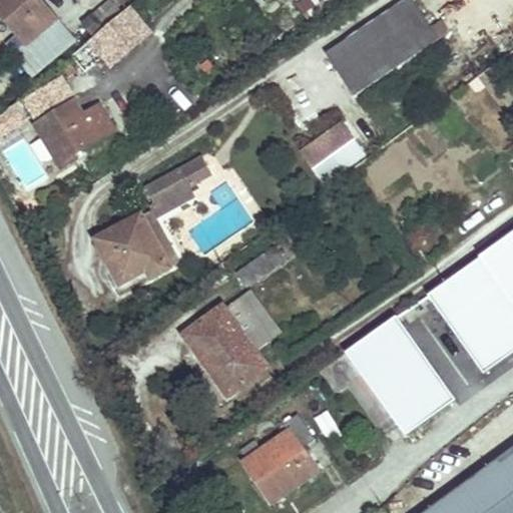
[(27,46),(56,21),(37,0),(0,0),(0,14),(19,36),(27,46)]
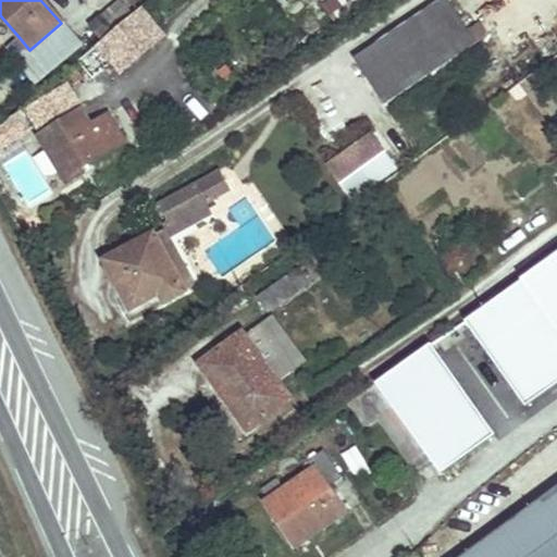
[(120,0),(101,15),(112,29),(132,13),(121,0),(120,0)]
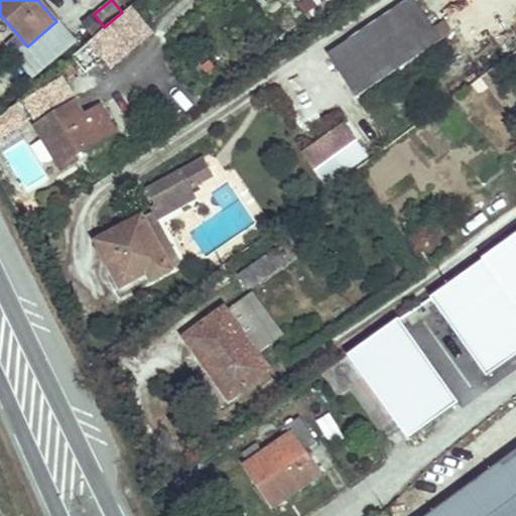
[(411,0),(328,56),(355,98),(441,40),(433,28),(414,0),(411,0)]
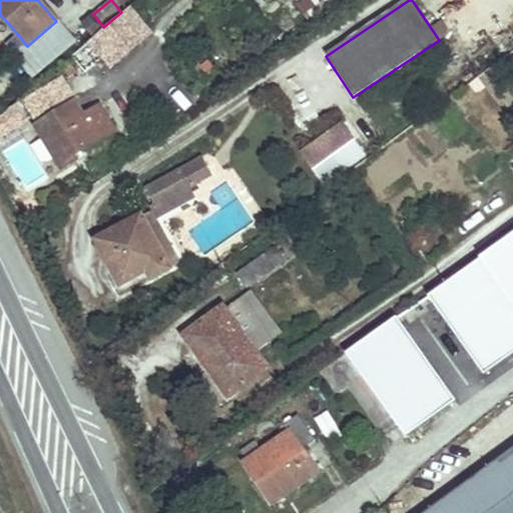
[(103,27),(93,14),(83,23),(93,36),(103,27)]
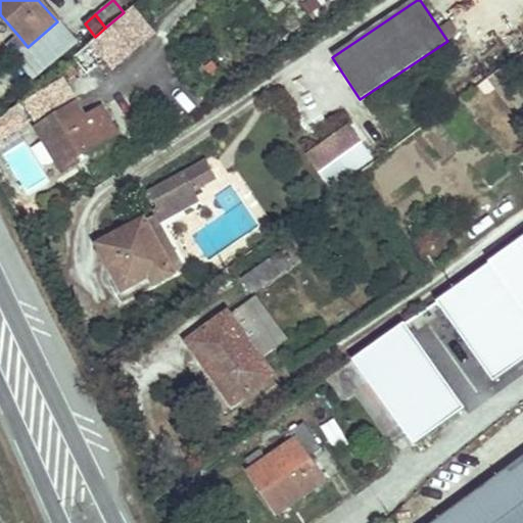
[(34,76),(74,41),(57,21),(28,47),(20,60),(34,76)]
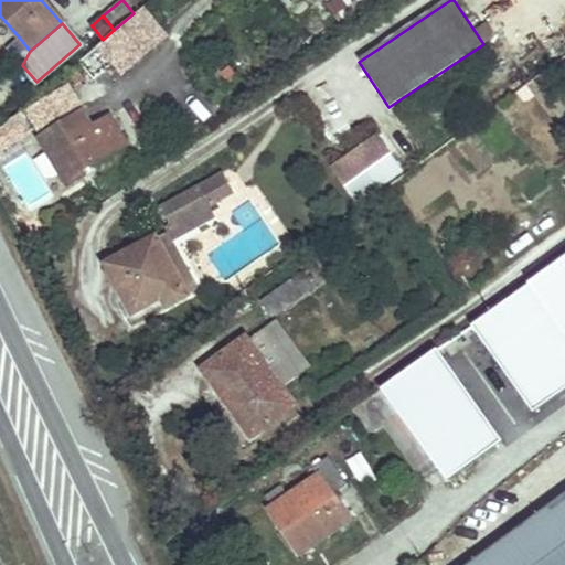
[(484,23),(475,31),(483,44),(494,38),(484,23)]
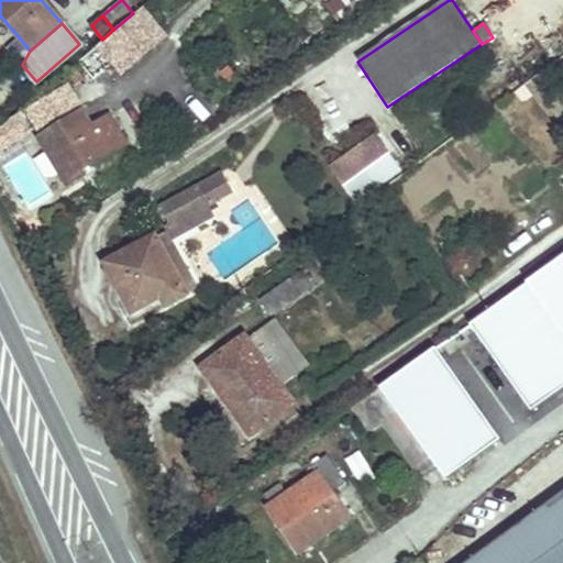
[(22,65),(30,51),(21,40),(9,50),(22,65)]
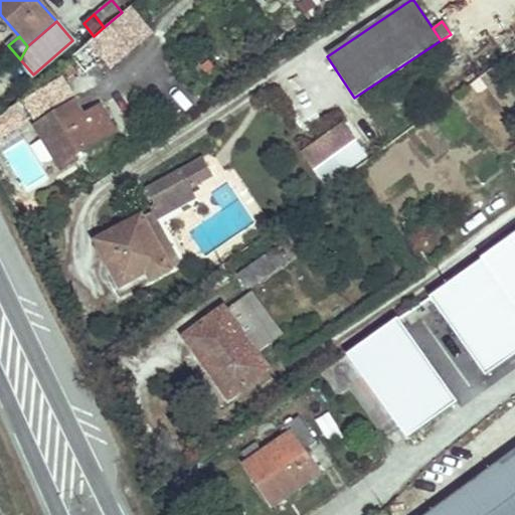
[(298,120),(307,133),(339,111),(331,98),(298,120)]
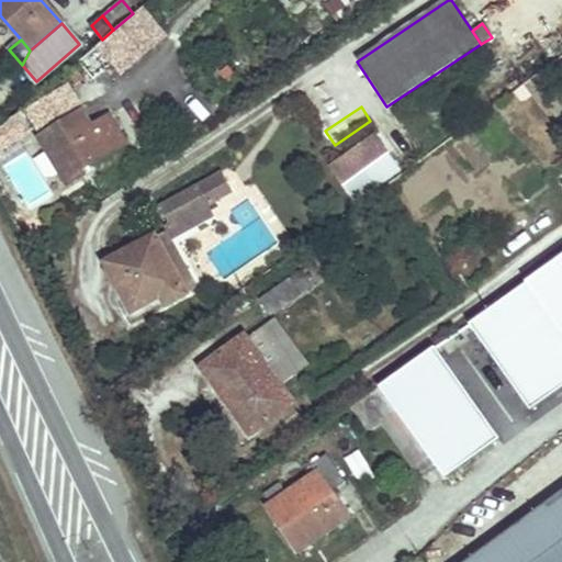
[(110,115),(91,126),(82,112),(38,139),(67,186),(83,176),(81,171),(126,143),(110,115)]
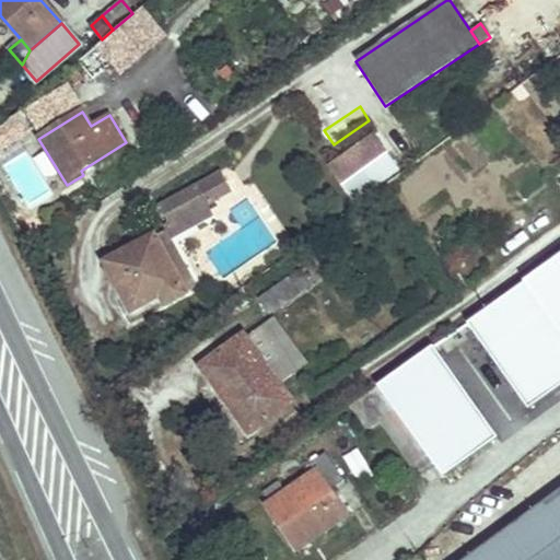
[(353,202),(399,168),(374,135),(328,167),(353,202)]
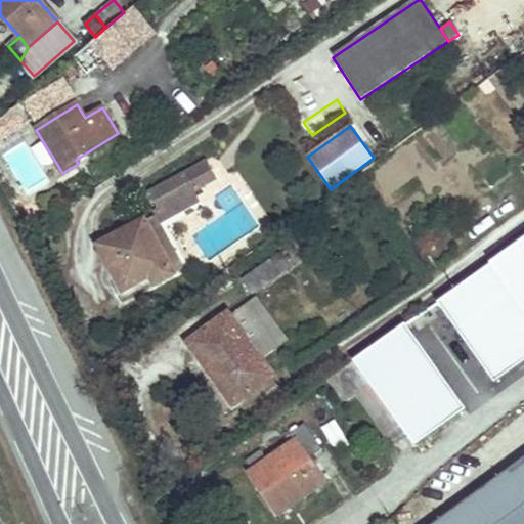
[(155,216),(160,224),(200,202),(194,191),(217,179),(208,161),(148,193),(157,210),(153,212),(155,216)]
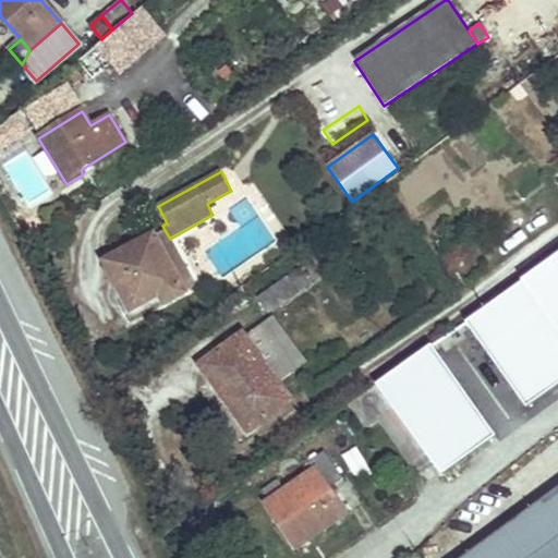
[(165,230),(154,235),(185,292),(195,287),(170,239),(165,230)]
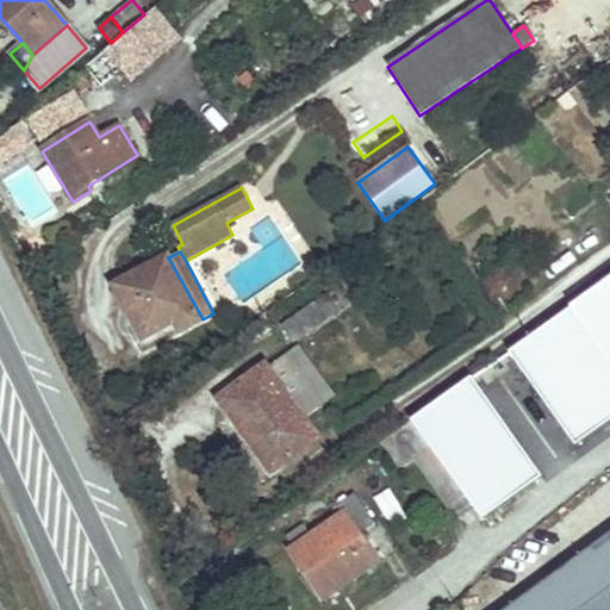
[(168,257),(113,286),(143,340),(175,323),(180,332),(203,319),(168,257)]
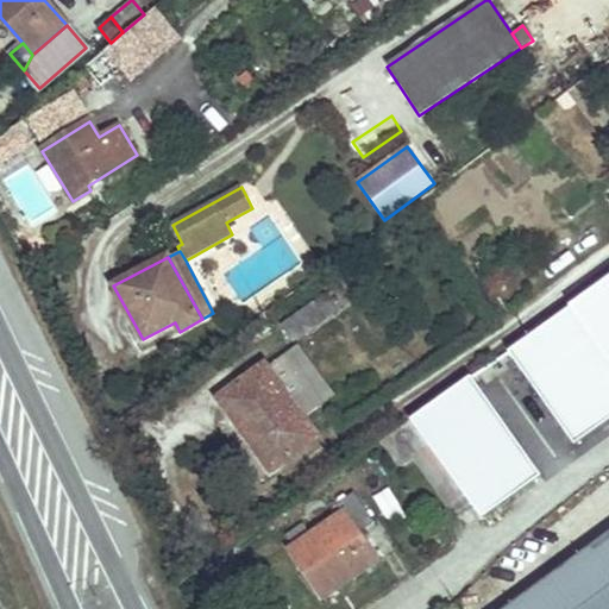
[(294,343),(327,320),(315,302),(282,326),(294,343)]
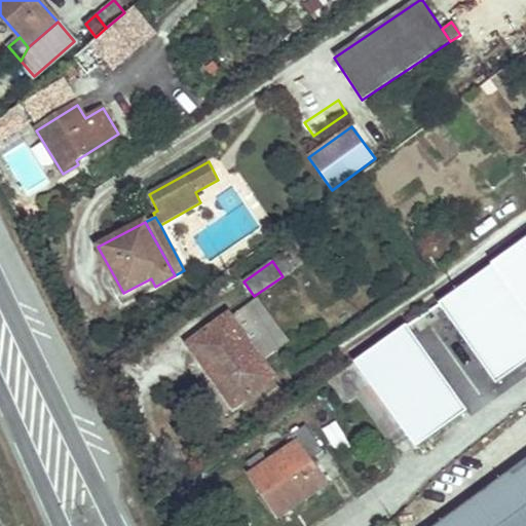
[(256,299),(243,308),(275,352),(288,343),(256,299)]
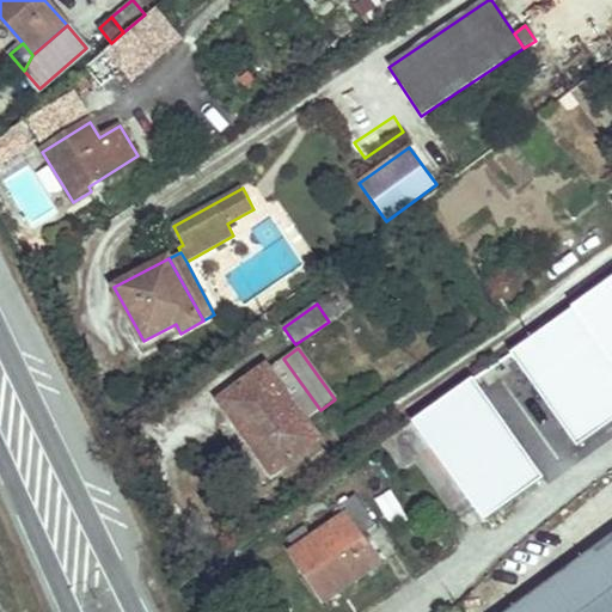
[(305,422),(320,410),(283,359),(268,371),(265,367),(219,401),(236,423),(243,418),(263,446),(256,452),(273,473),(319,440),(305,422)]
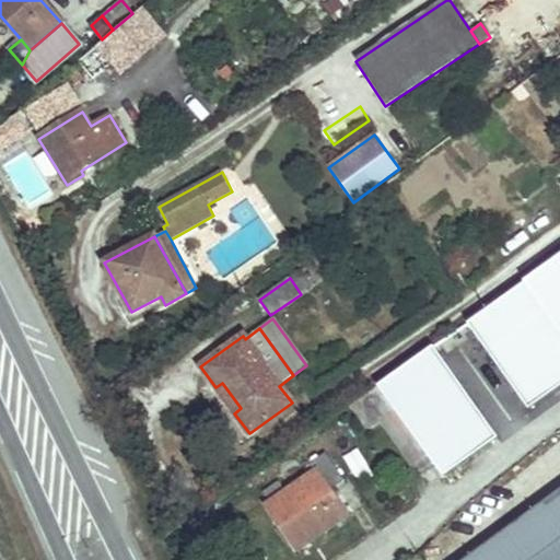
[(378,386),(427,455),(433,465),(478,432),(456,403),(439,378),(447,372),(430,349),(378,386)]
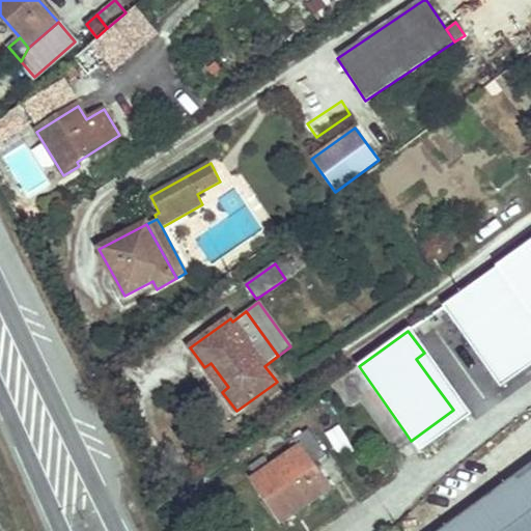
[(432,382),(442,375),(424,353),(416,359),(432,382)]
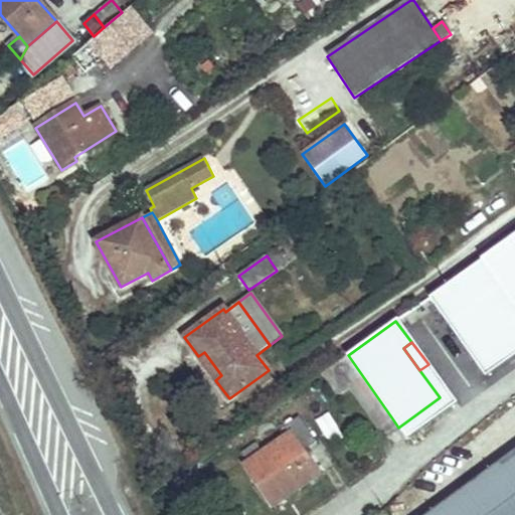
[(198,356),(215,380),(221,375),(204,352),(198,356)]
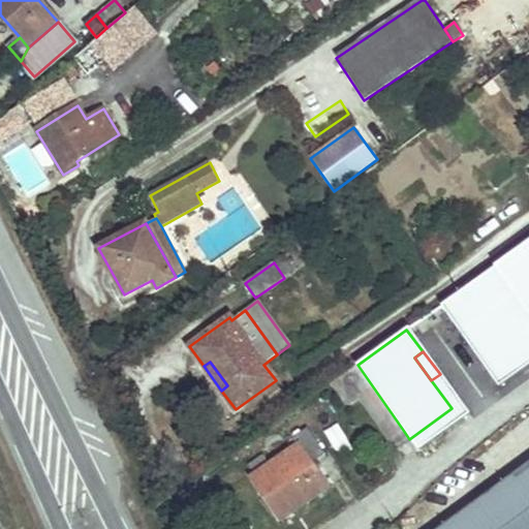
[(389,439),(403,430),(358,365),(343,374),(360,398),(389,439)]
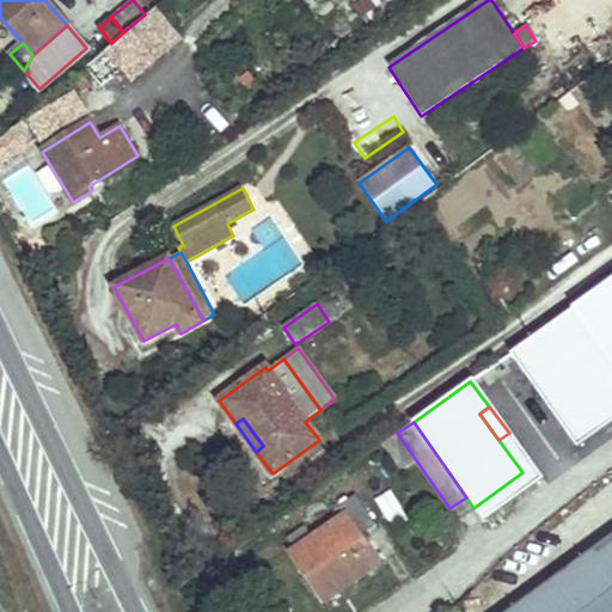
[(416,460),(397,433),(384,442),(402,470),(416,460)]
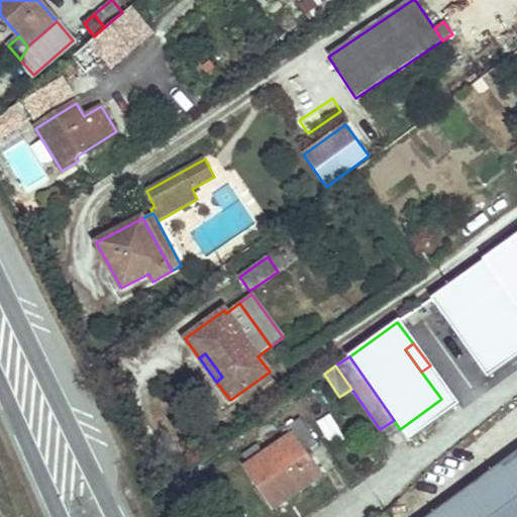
[(291,435),(246,468),(259,485),(265,481),(281,503),(320,477),(304,453),(317,444),(301,420),(287,429),(291,435)]
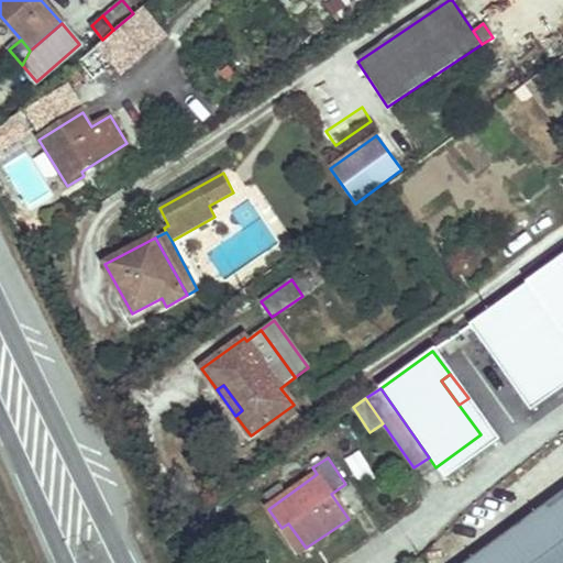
[(562,562),(562,493),(467,562),(562,562)]
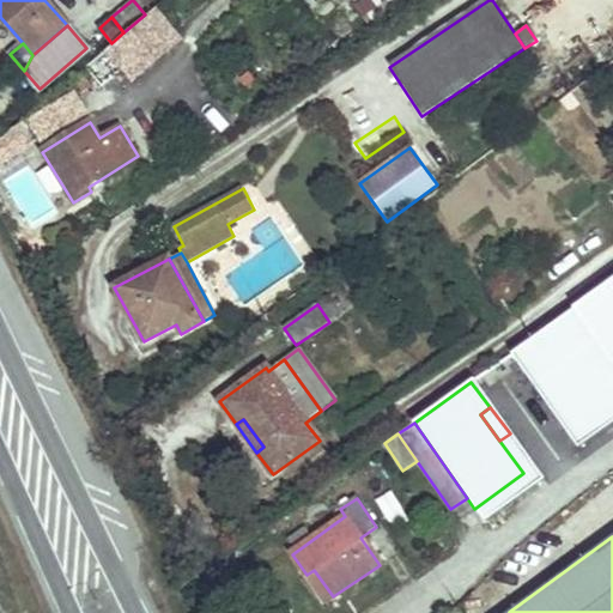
[(333,596),(314,570),(307,575),(325,602),(333,596)]
